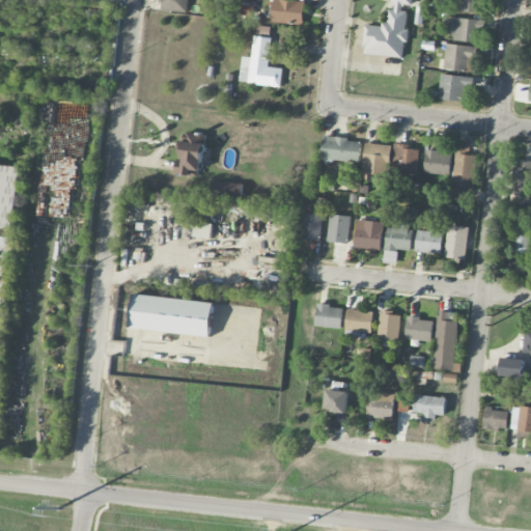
[(253,0),(243,0),(240,0),(240,15),(252,15),(253,0)]
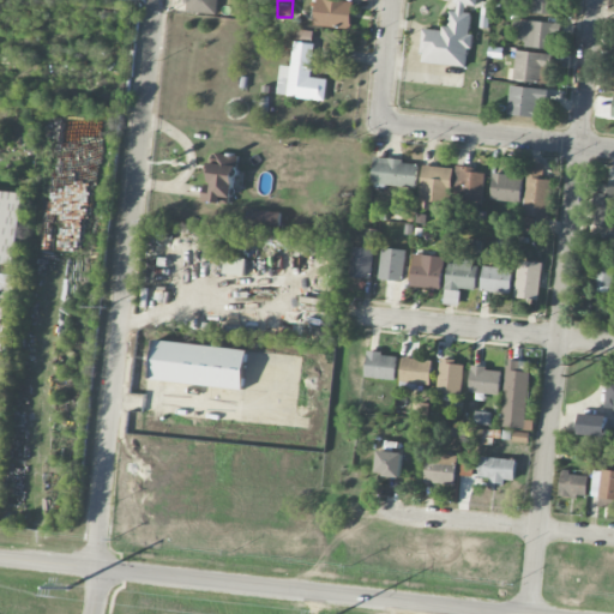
[(349,30),(353,2),(333,0),(315,0),(313,24),(349,30)]
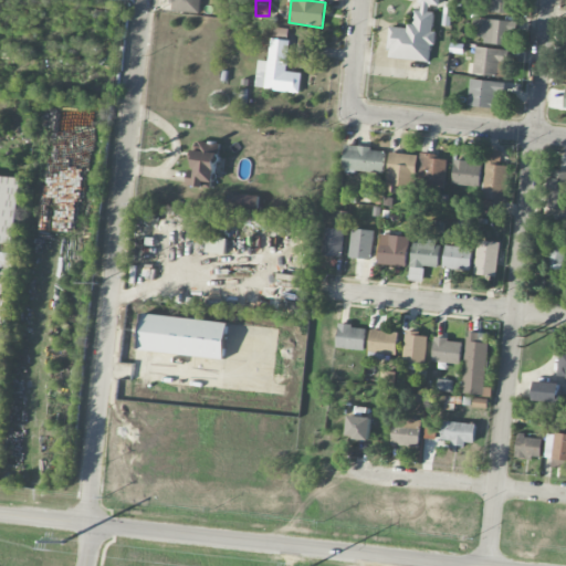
[(387,58),(431,61),(435,8),(440,8),(440,0),(418,0),(419,0),(415,0),(413,0),(412,9),(413,9),(412,28),(389,25),(387,58)]
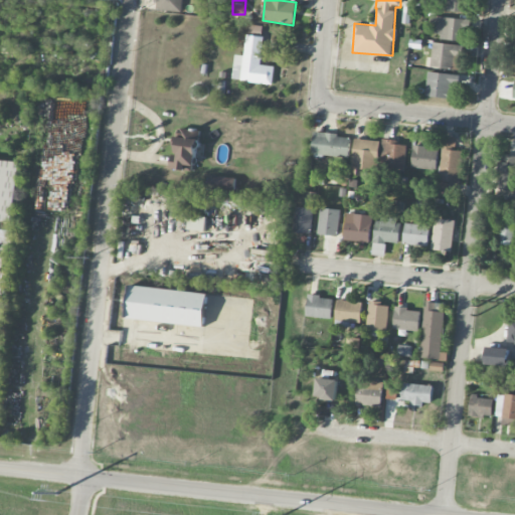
[(441,0),(442,10),(463,11),(463,0),(441,0)]
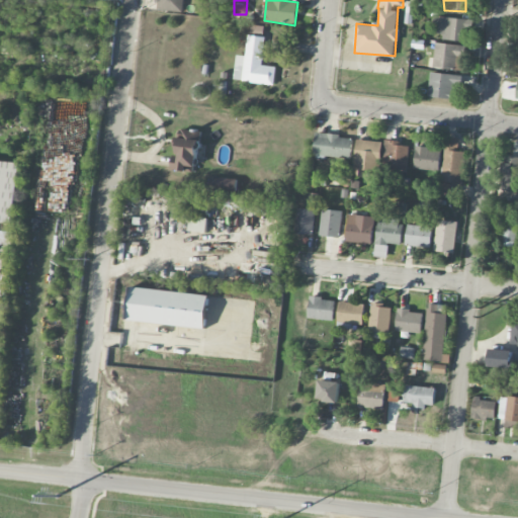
[(435,36),(467,41),(470,20),(433,15),(432,25),(437,25),(435,36)]
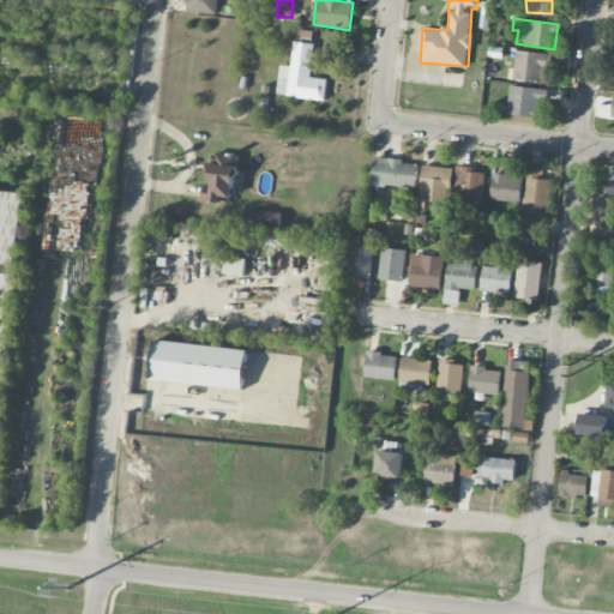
[(324,100),(326,79),(309,78),(314,31),(296,30),(292,67),(280,66),(277,95),(324,100)]
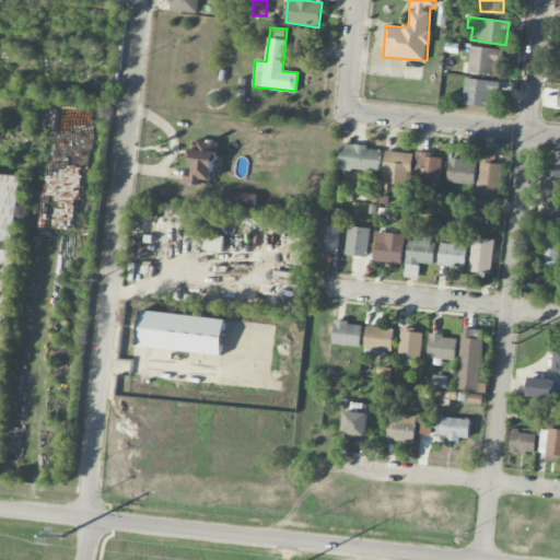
[(501,48),(469,47),(468,74),(501,74),(501,48)]
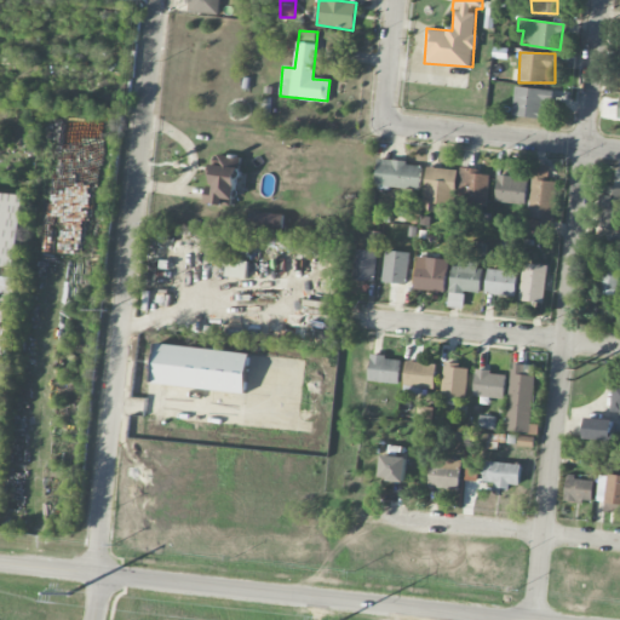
[(552,90),(515,87),(514,116),(543,118),(544,102),(552,102),(552,90)]
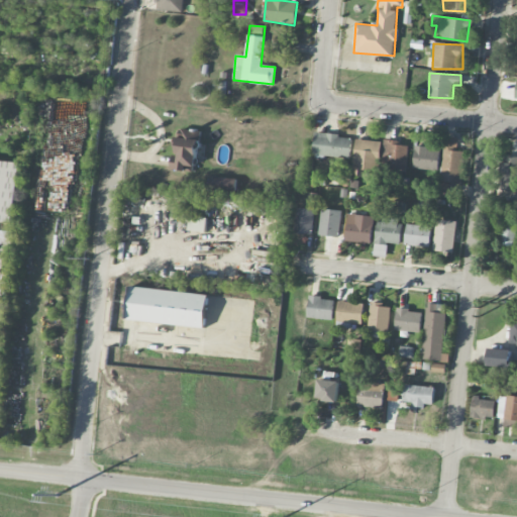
[(172,170),(197,172),(200,129),(179,128),(176,163),(172,162),(172,170)]
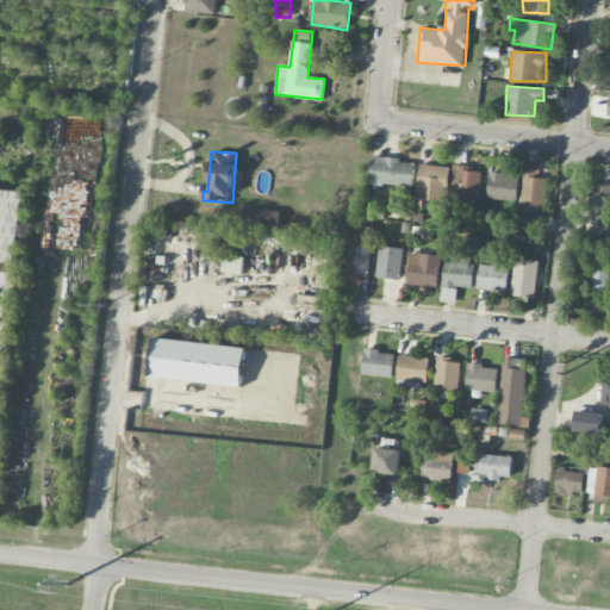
[(412,187),(416,161),(372,156),(369,182),(412,187)]
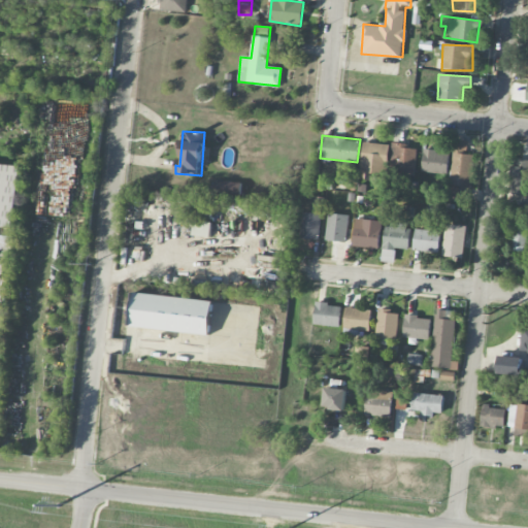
[(468,140),(456,139),(448,194),(461,196),(462,188),(470,189),(474,155),(467,154),(468,140)]
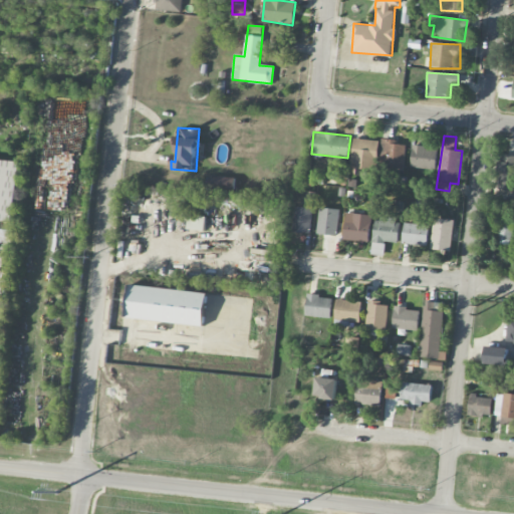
[(404,169),(405,145),(395,144),(396,140),(380,139),(379,168),(404,169)]
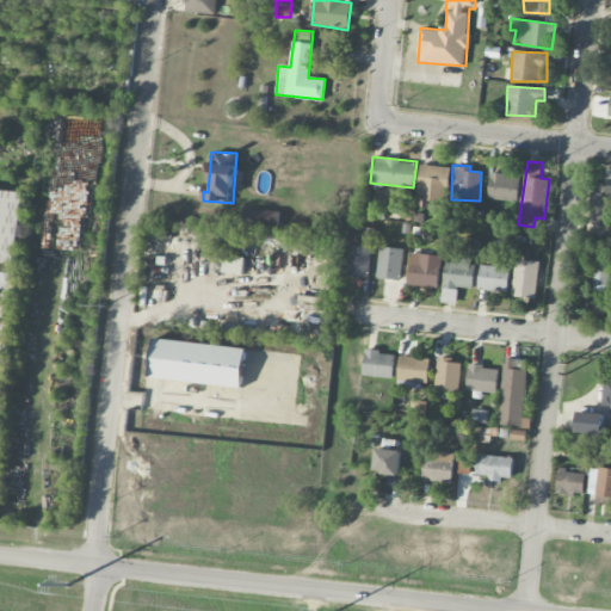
[(487,199),(518,202),(520,177),(489,173),(487,199)]
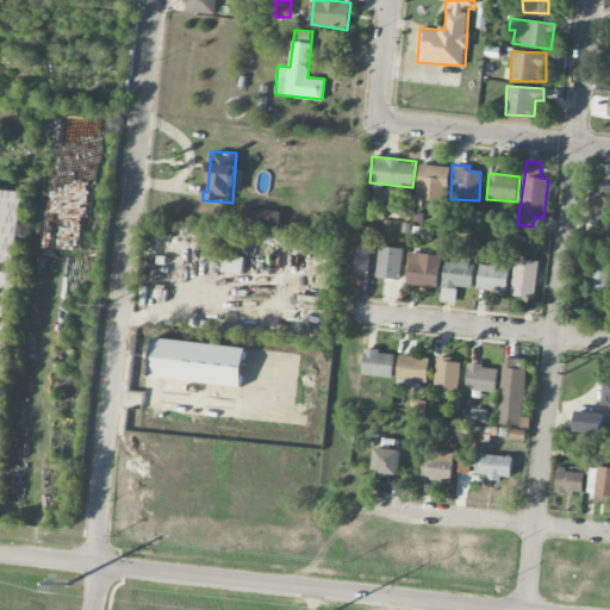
[(23,192),(0,190),(0,259),(17,261),(23,192)]
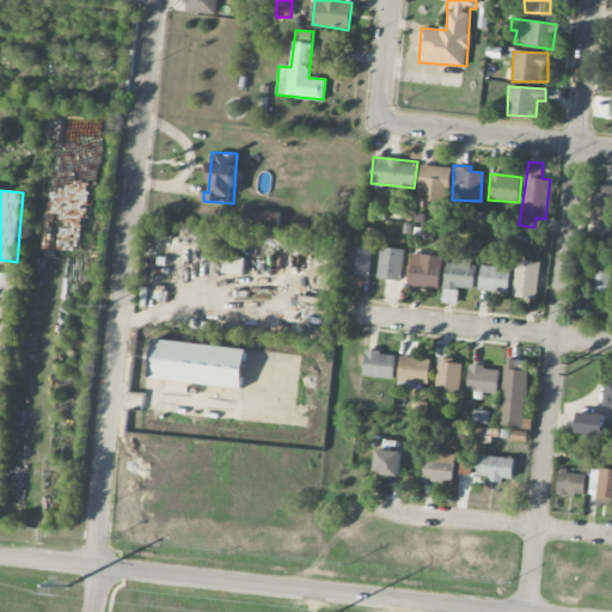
[(281,212),(249,210),(249,226),(280,226),(281,212)]
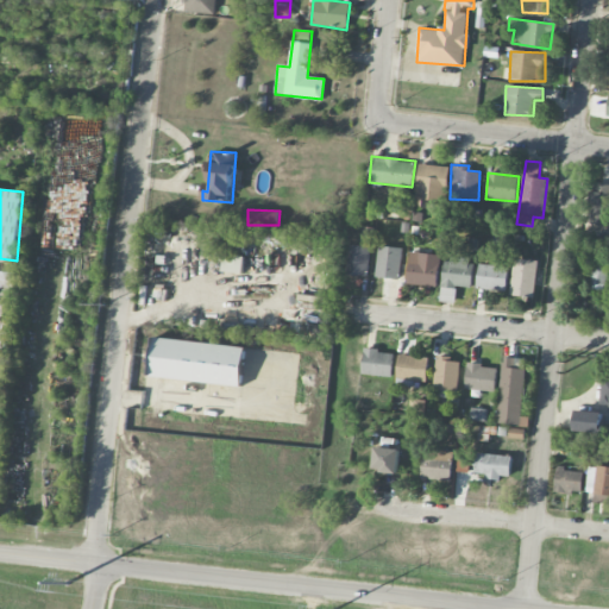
[(369,246),(349,245),(347,275),(368,276),(369,246)]
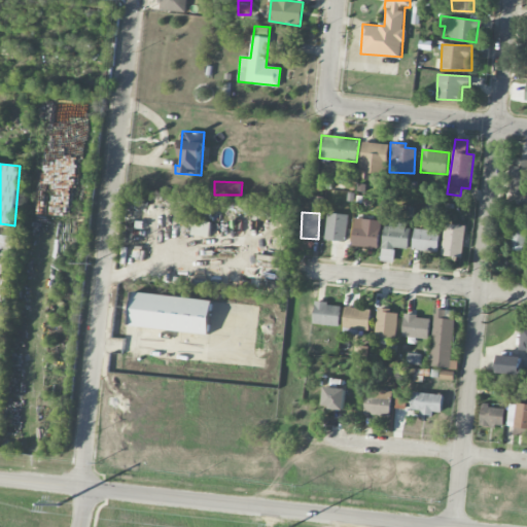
[(325,240),(345,242),(348,215),(327,213),(325,240)]
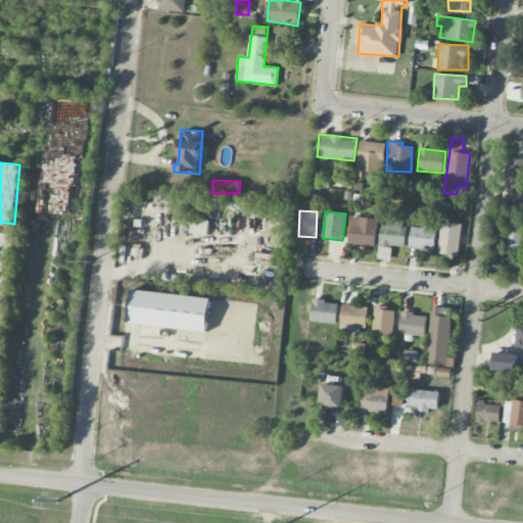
[(376,246),(377,219),(351,217),(349,245),(376,246)]
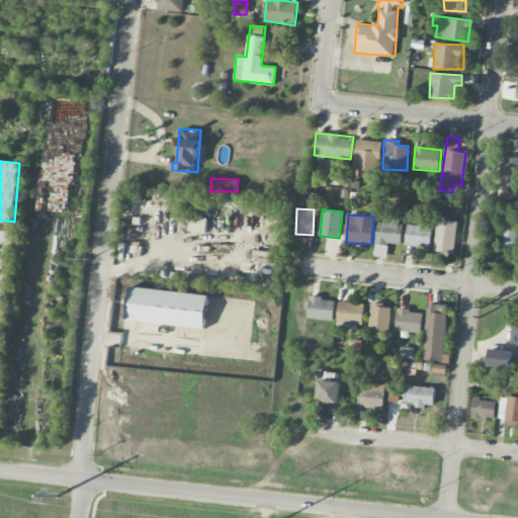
[(389,243),(400,244),(402,219),(378,216),(375,257),(386,258),(389,243)]
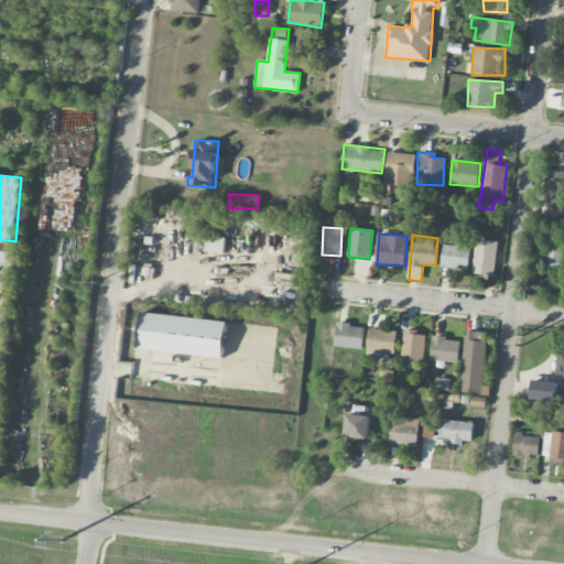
[(206,252),(225,252),(226,237),(207,236),(206,252)]
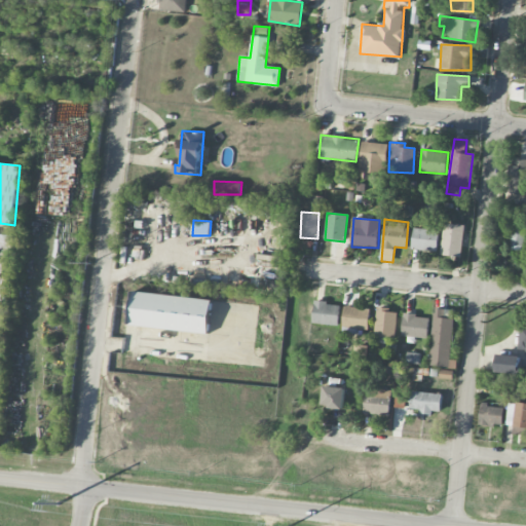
[(442,256),(462,257),(463,225),(443,224),(442,256)]
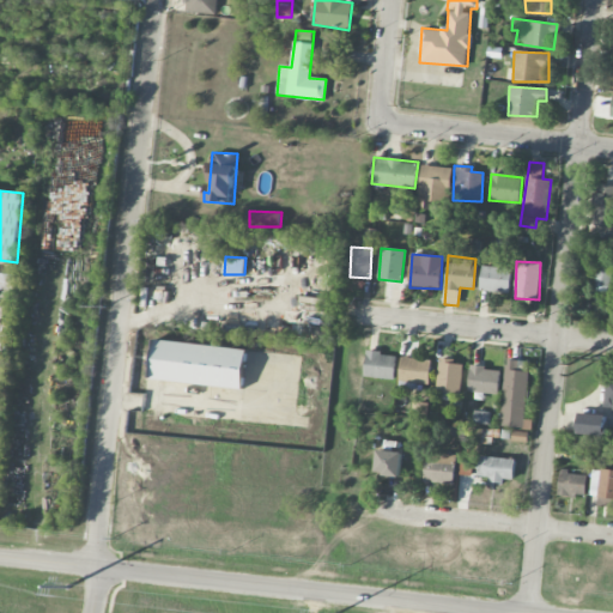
[(612,266),(598,265),(596,292),(611,292),(612,266)]
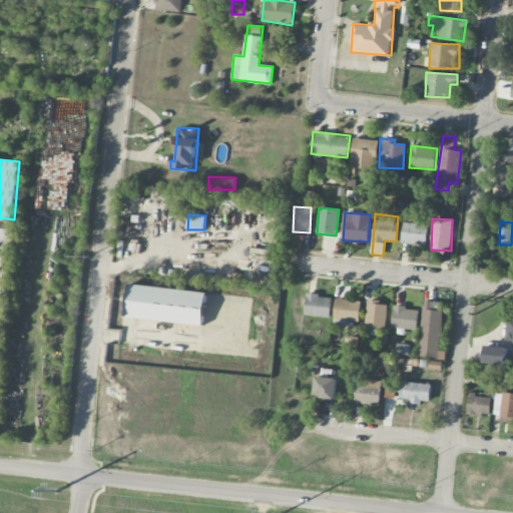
[(427,244),(428,224),(403,222),(402,243),(427,244)]
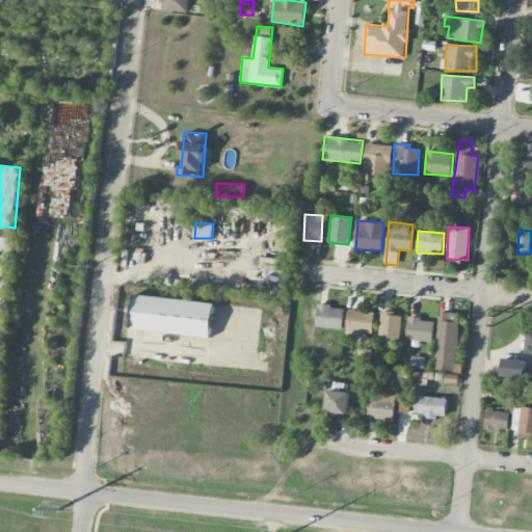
[(17,240),(8,239),(7,249),(17,250),(17,240)]
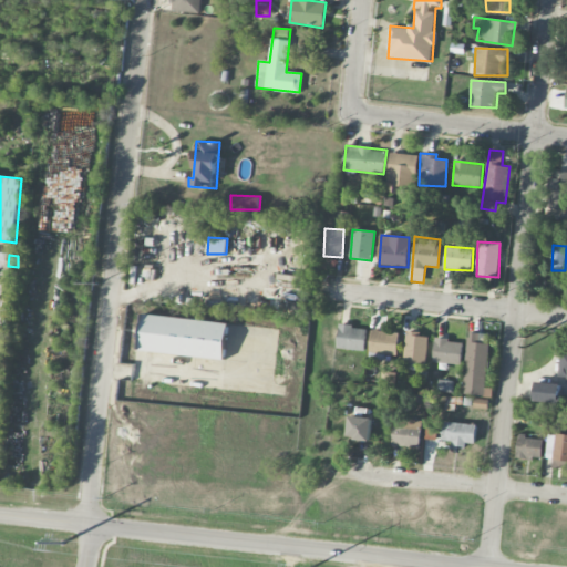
[(337,349),(366,350),(367,327),(339,326),(337,349)]
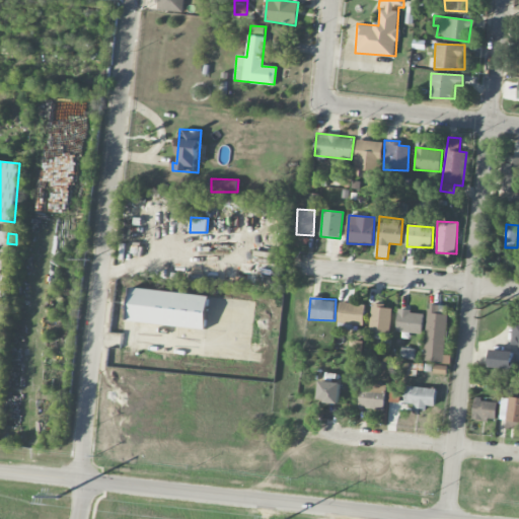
[(364,324),(365,304),(340,302),(339,323),(364,324)]
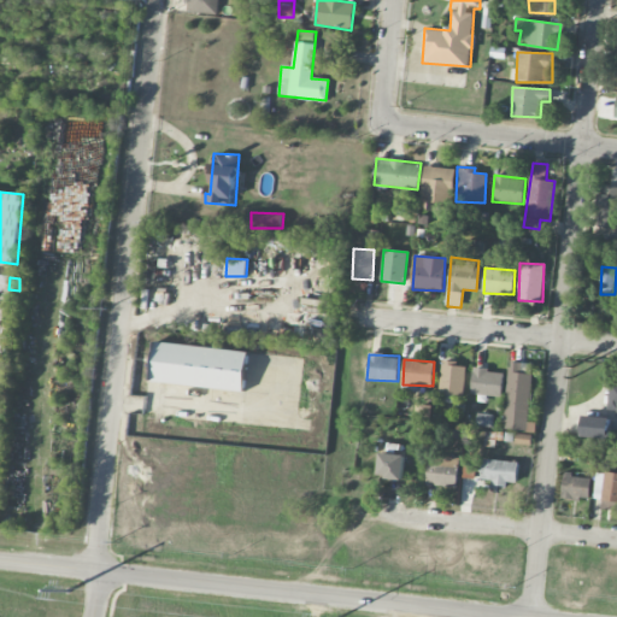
[(504,429),(528,430),(533,363),(509,362),(504,429)]
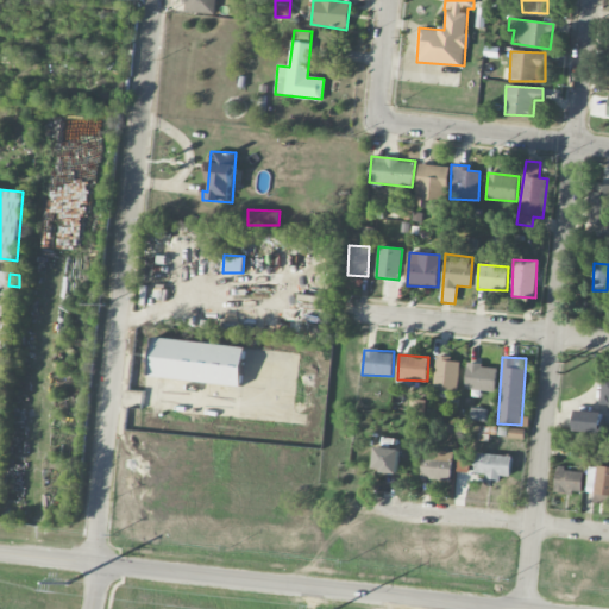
[(459,358),(435,358),(434,395),(458,396),(459,358)]
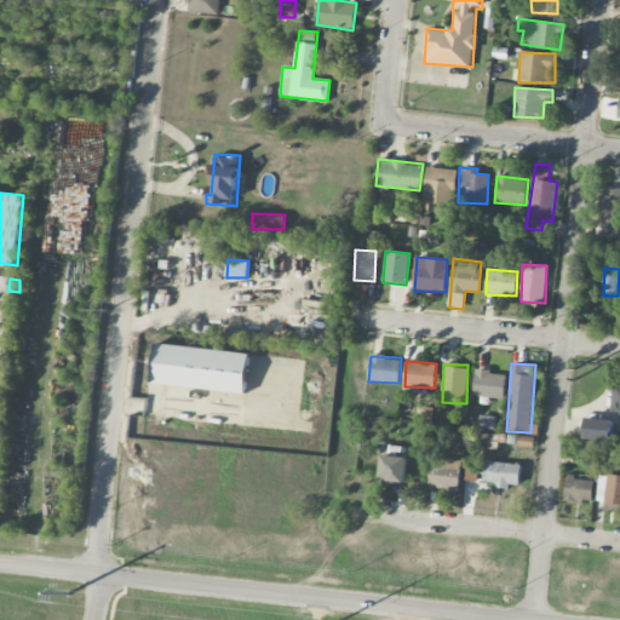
[(505,399),(506,372),(475,371),(474,396),(505,399)]
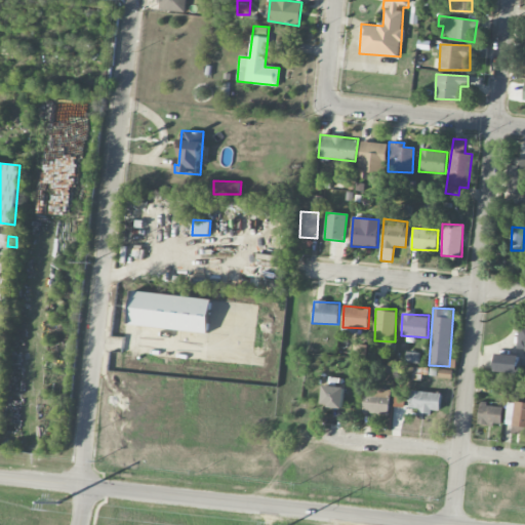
[(518,373),(519,355),(496,354),(495,372),(518,373)]
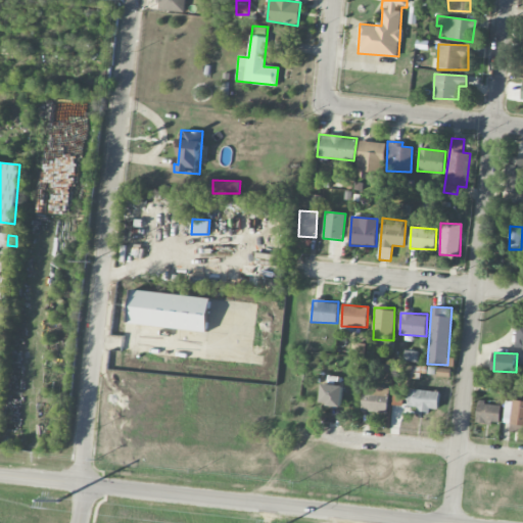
[(320,405),(341,406),(342,385),(322,384),(320,405)]
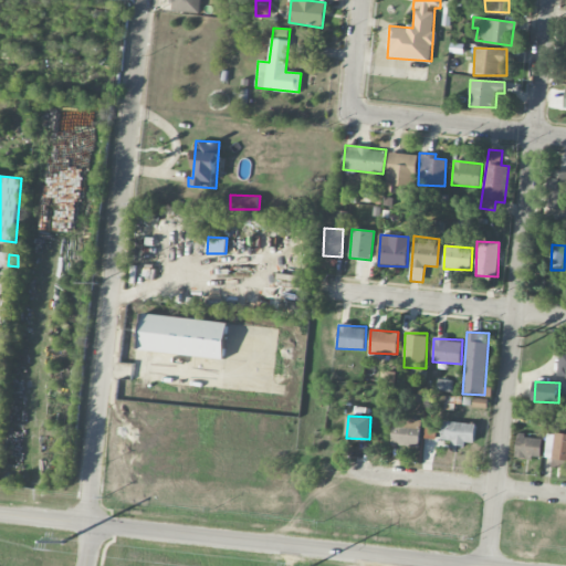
[(420,447),(421,419),(392,418),(391,446),(420,447)]
